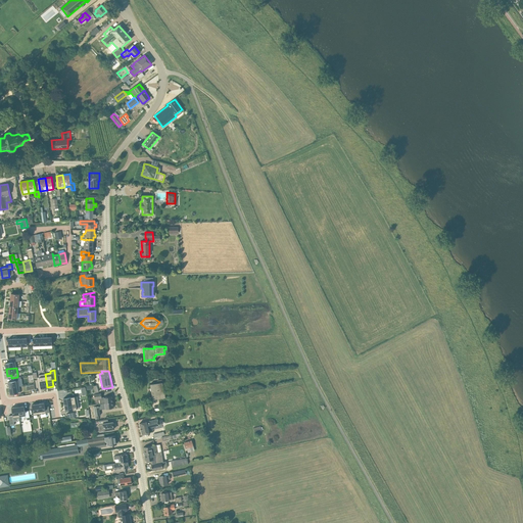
[(45,374),(39,375),(41,388),(47,387),(45,374)]
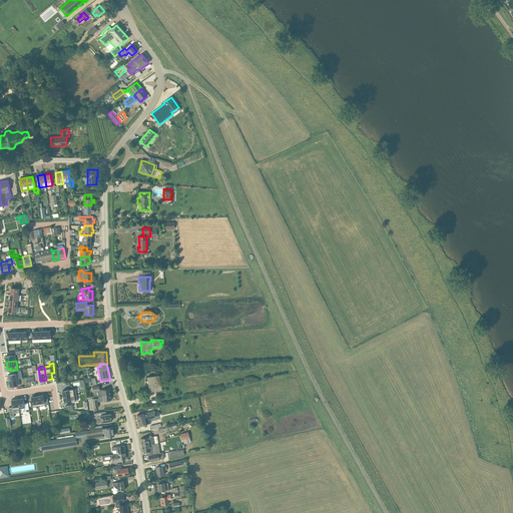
[(149,392),(154,391),(161,390),(159,375),(147,377),(149,392)]
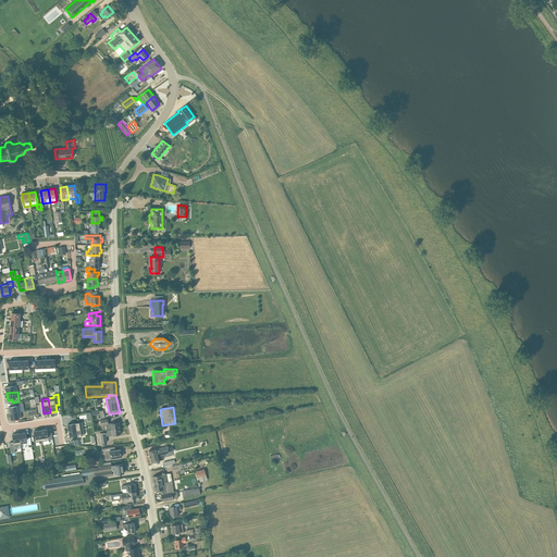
[(108,419),(100,420),(100,425),(106,424),(107,430),(108,430),(120,428),(119,422),(108,423),(108,419)]
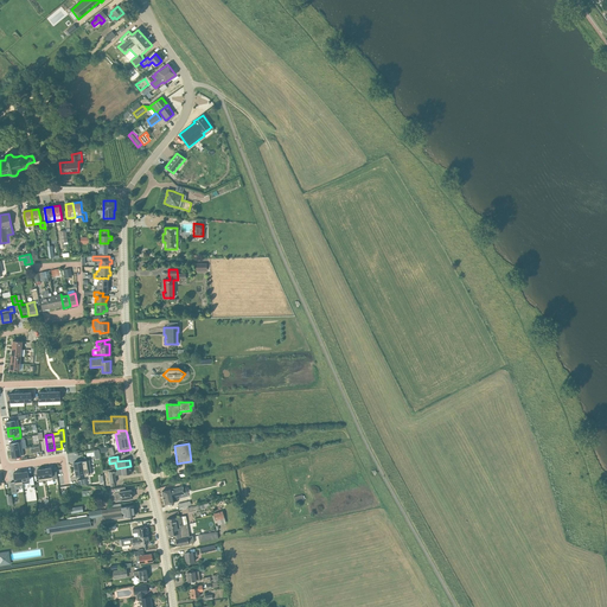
[(89,460),(74,462),(75,470),(90,467),(89,460)]
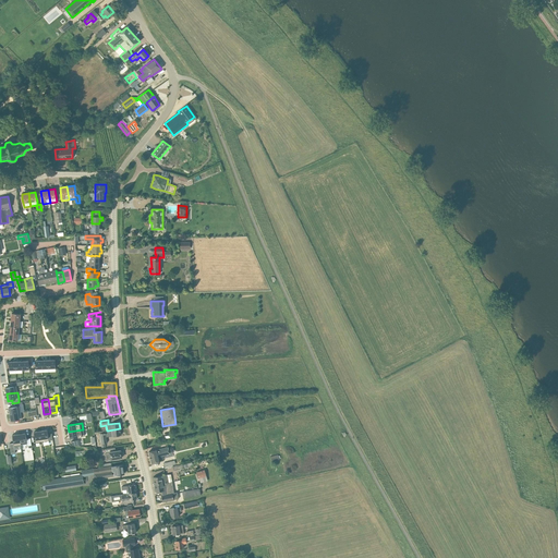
[(108,431),(100,432),(101,444),(102,447),(106,447),(105,443),(107,443),(106,437),(121,435),(120,428),(108,431)]
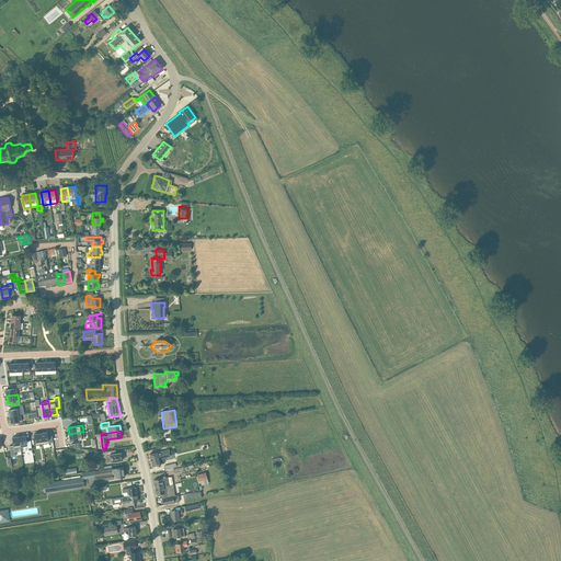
[(47,432),(41,433),(43,444),(49,443),(53,442),(53,435),(48,436),(47,432)]
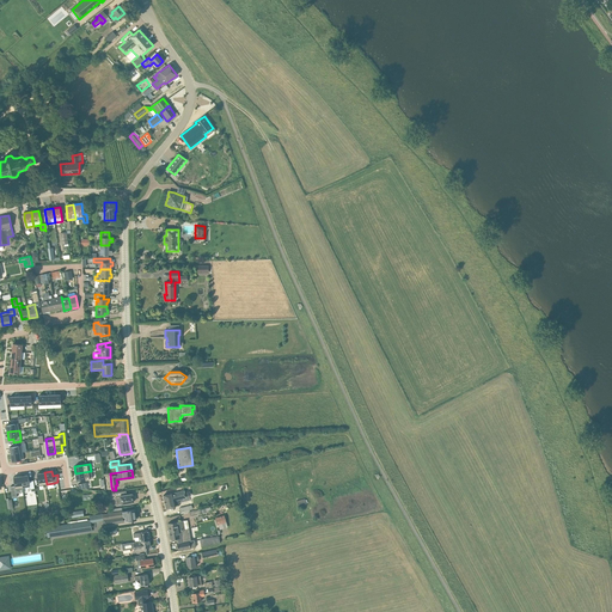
[(91,471),(75,473),(77,481),(92,478),(91,471)]
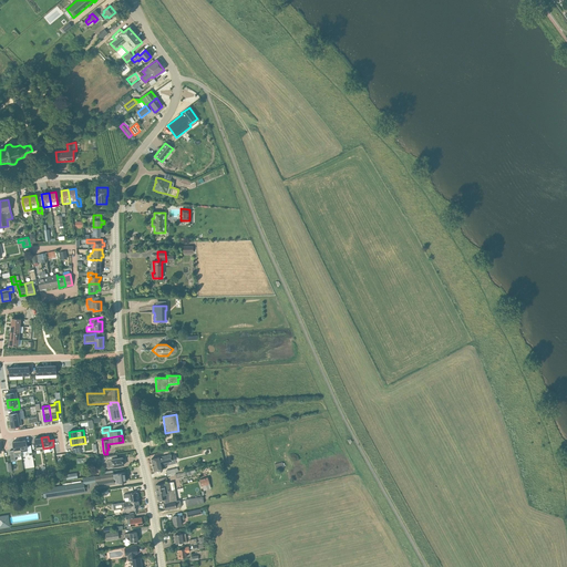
[(154,471),(160,470),(163,468),(162,464),(173,461),(171,454),(160,457),(160,456),(151,459),(154,471)]
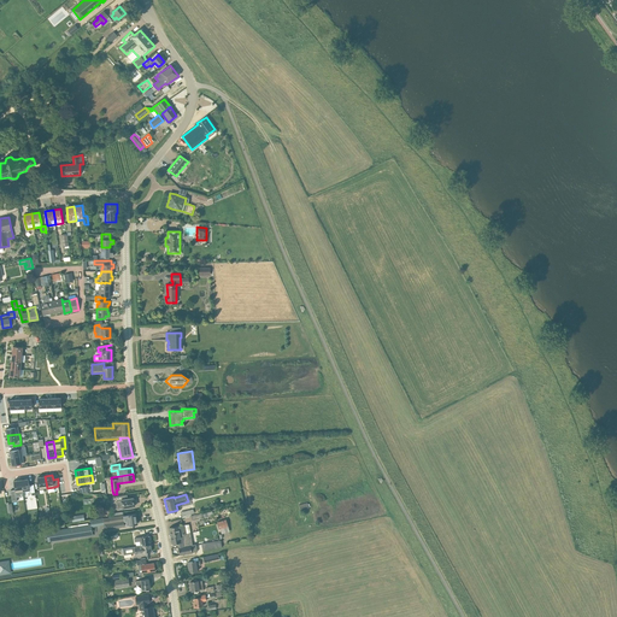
[(127,499),(125,495),(116,497),(117,500),(118,509),(122,507),(122,509),(125,507),(127,509),(131,507),(131,506),(135,506),(134,498),(127,499)]
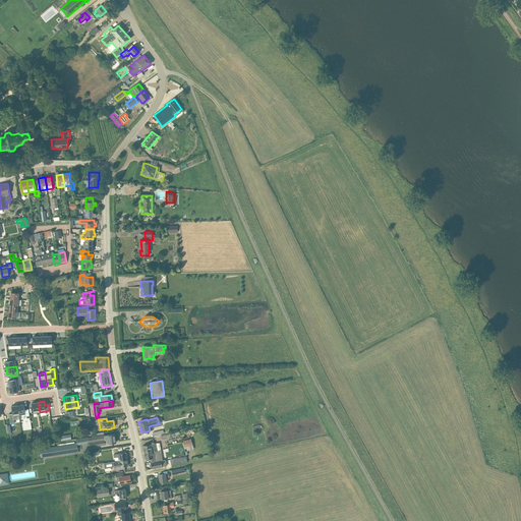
[(91,437),(88,438),(89,447),(105,445),(107,444),(110,444),(110,443),(116,442),(115,433),(108,435),(105,435),(104,435),(101,436),(93,437),(91,437)]
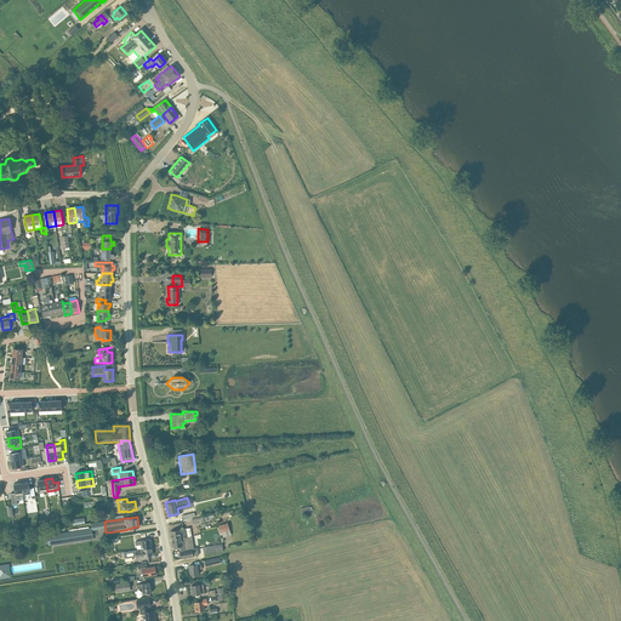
[(220,527),(217,528),(220,535),(222,534),(223,537),(232,535),(228,523),(218,525),(220,527)]
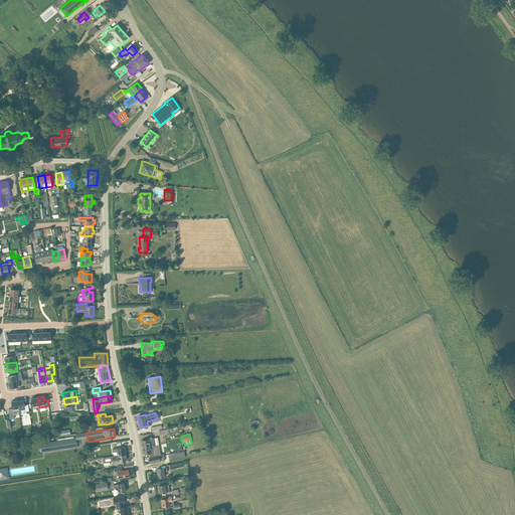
[(146,440),(142,441),(143,447),(150,445),(150,446),(153,446),(155,446),(159,445),(158,438),(154,438),(146,440)]
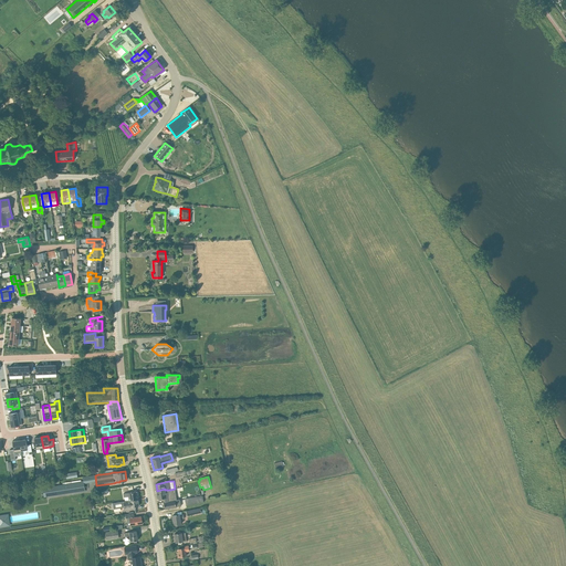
[(64,484),(48,486),(49,495),(72,493),(72,490),(84,488),(84,484),(84,482),(83,482),(81,482),(72,483),(71,483),(64,483),(64,484)]
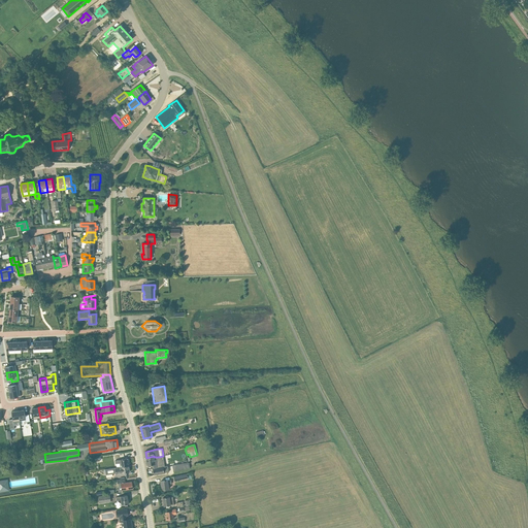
[(154,456),(146,458),(147,465),(153,465),(153,468),(154,475),(159,474),(165,473),(164,472),(169,472),(168,466),(165,466),(163,456),(159,457),(157,457),(154,457),(154,456)]
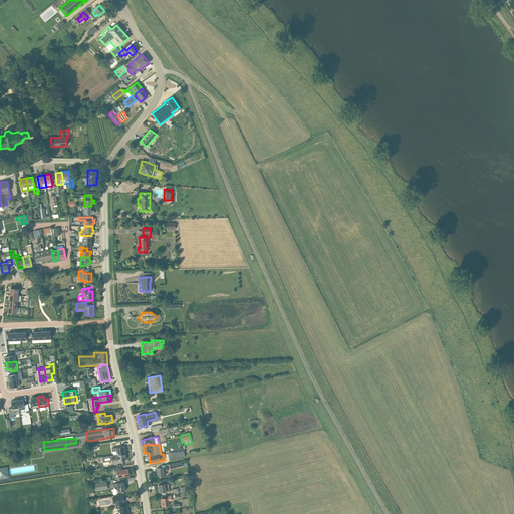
[(124,446),(111,448),(112,452),(117,451),(117,454),(125,453),(124,446)]
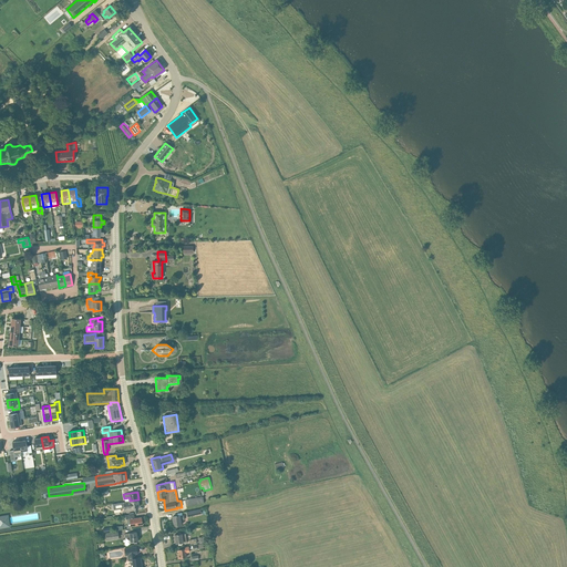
[(204,503),(204,501),(203,496),(185,500),(186,506),(204,503)]
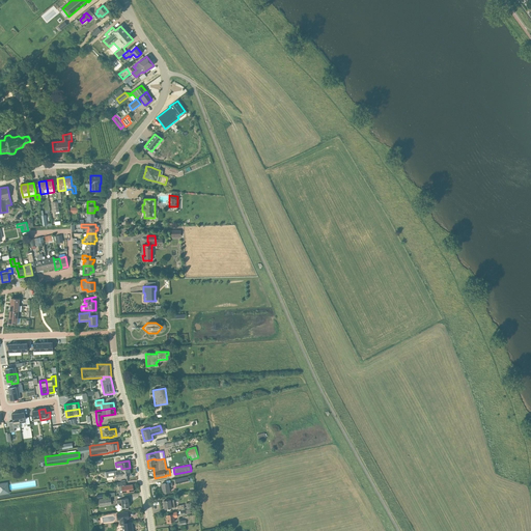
[(115,471),(106,472),(107,477),(117,475),(117,477),(131,475),(130,468),(115,470),(115,471)]
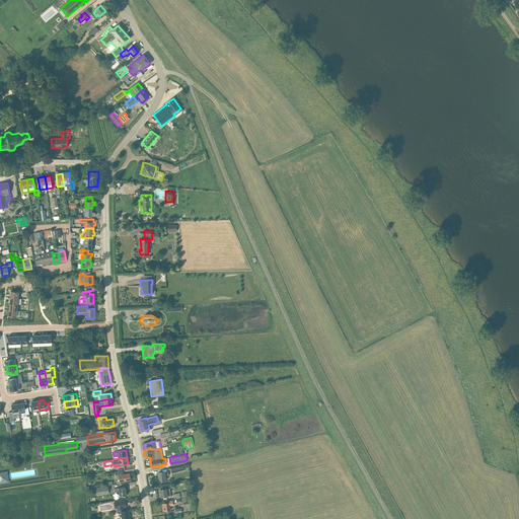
[(124,474),(123,473),(123,470),(115,471),(115,474),(117,475),(118,479),(116,482),(117,484),(121,484),(121,482),(131,480),(130,473),(124,474)]
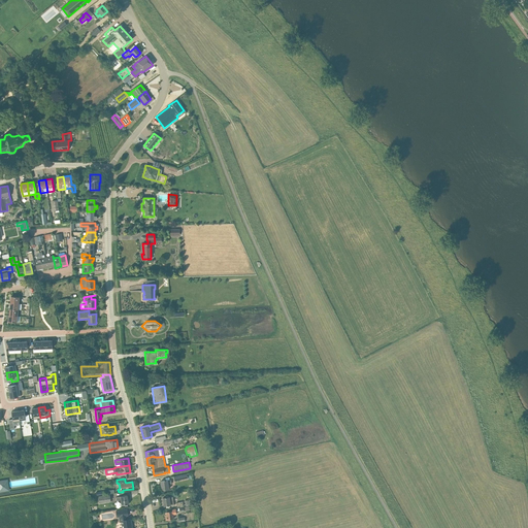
[(172,484),(171,480),(168,481),(161,482),(162,490),(169,489),(168,485),(172,484)]
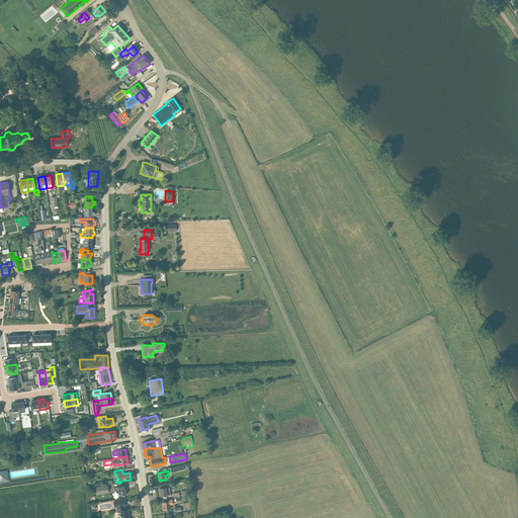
[(97,487),(98,494),(109,492),(108,486),(97,487)]
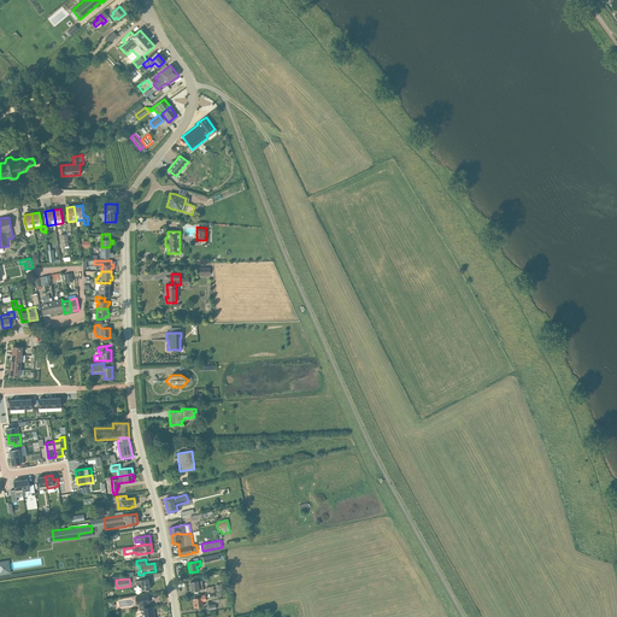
[(142,589),(145,589),(151,588),(150,579),(136,581),(136,585),(141,583),(142,589)]
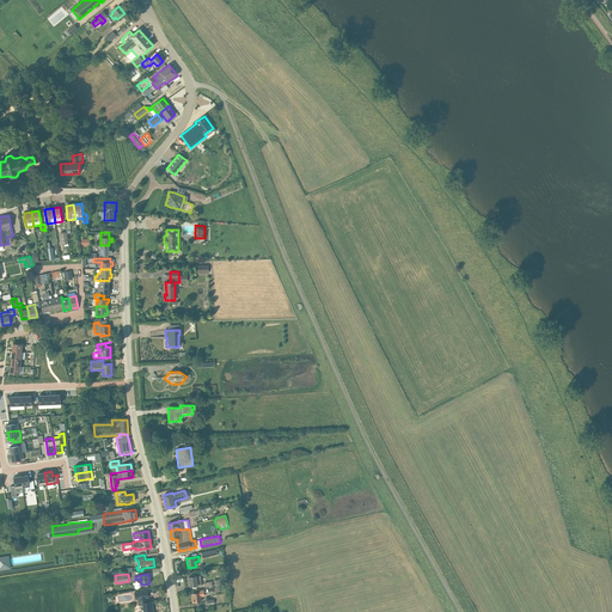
[(202,585),(201,579),(201,575),(196,576),(195,576),(189,577),(190,586),(202,585)]
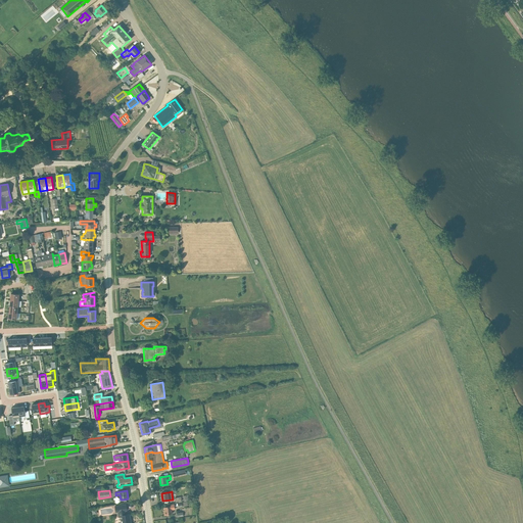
[(174,506),(178,506),(179,507),(188,506),(187,503),(178,504),(174,504),(171,505),(171,507),(164,507),(164,510),(163,510),(164,515),(170,514),(172,514),(172,510),(175,509),(174,506)]
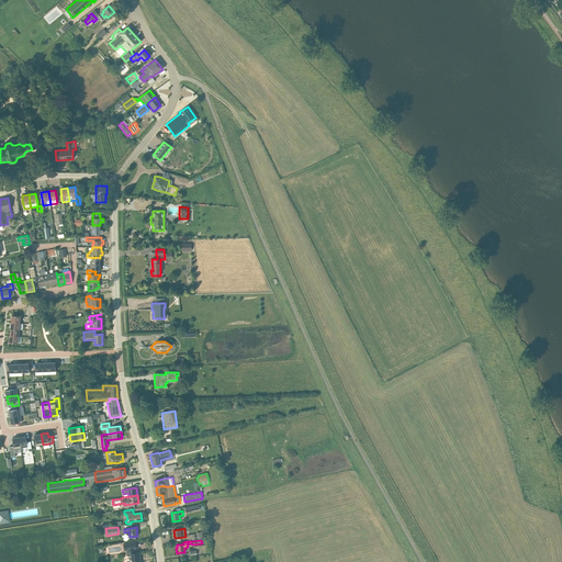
[(130,561),(141,561),(139,552),(135,553),(134,549),(136,549),(135,542),(124,543),(125,550),(127,550),(127,555),(130,555),(130,561)]
